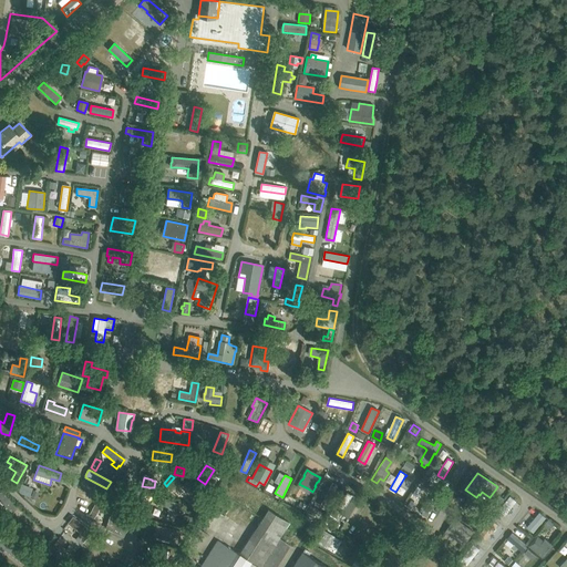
[(191,502),(198,508),(208,496),(188,478),(182,486),(194,497),(191,502)]
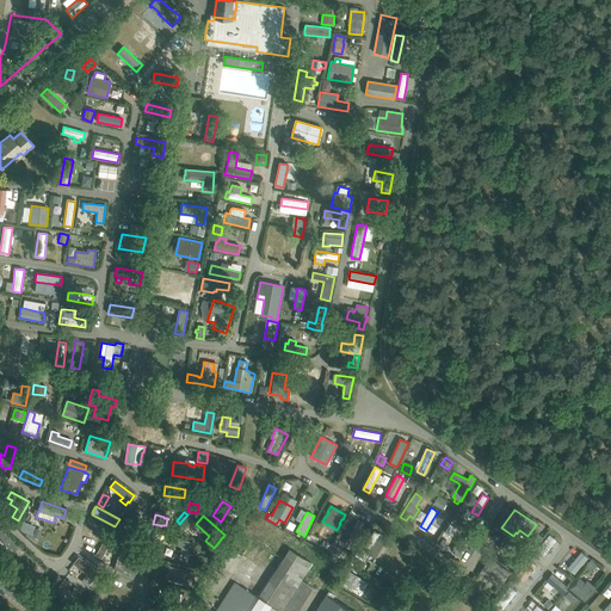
[(358,520),(345,544),(351,548),(364,524),(358,520)]
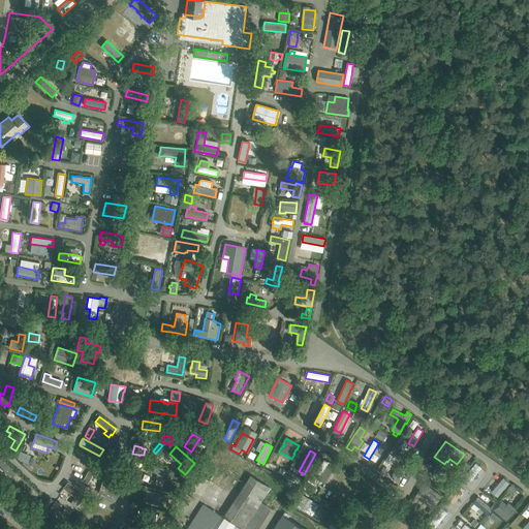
[(20,452),(18,460),(26,463),(29,456),(20,452)]
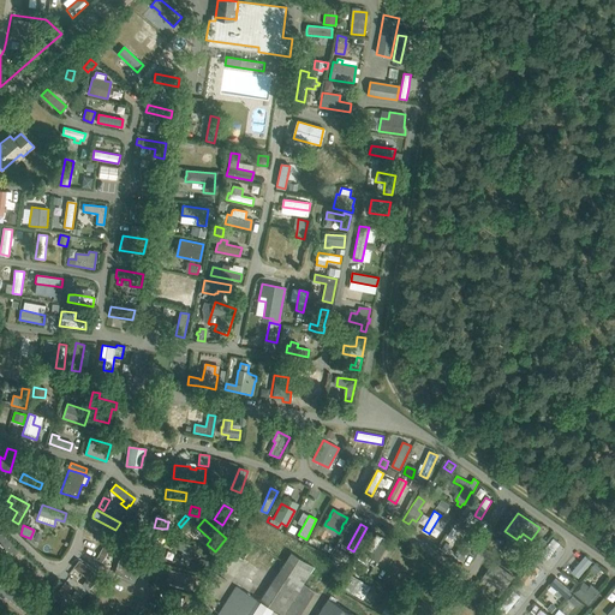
[(3,533),(0,535),(0,543),(11,554),(17,548),(3,533)]
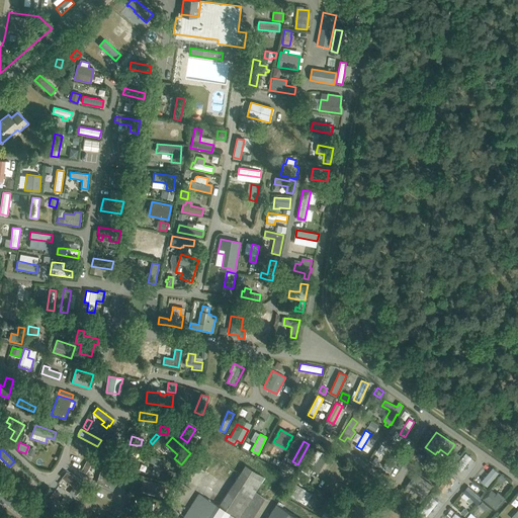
[(453,450),(447,459),(453,463),(459,455),(453,450)]
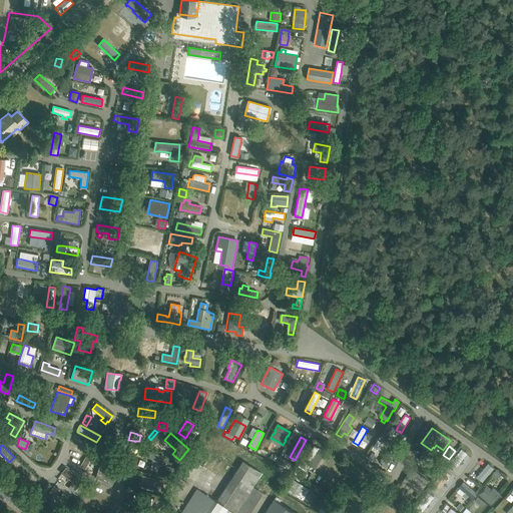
[(311,461),(309,464),(315,468),(325,452),(318,448),(311,461)]
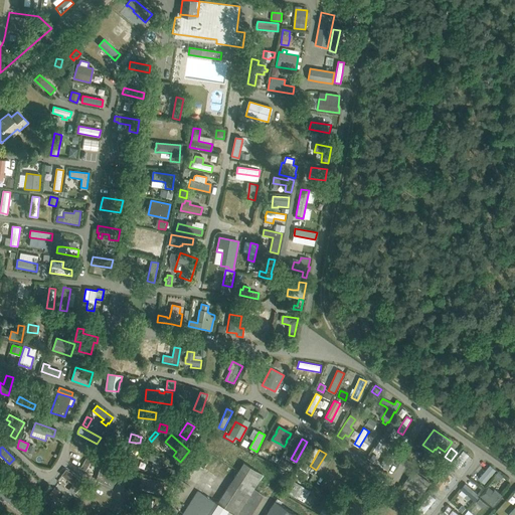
[(384,460),(381,464),(383,465),(382,467),(387,471),(398,455),(393,451),(386,461),(384,460)]
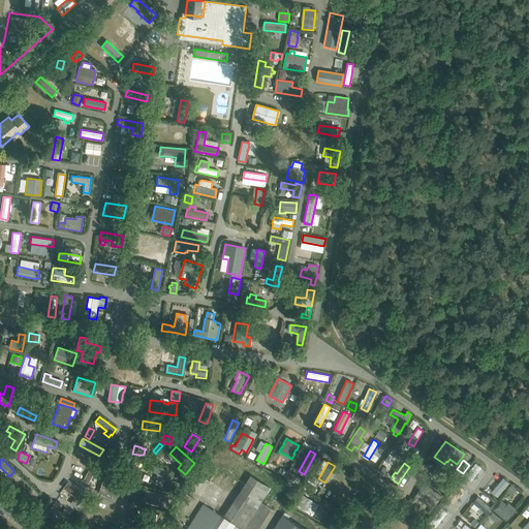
[(475,463),(466,475),(472,480),(481,468),(475,463)]
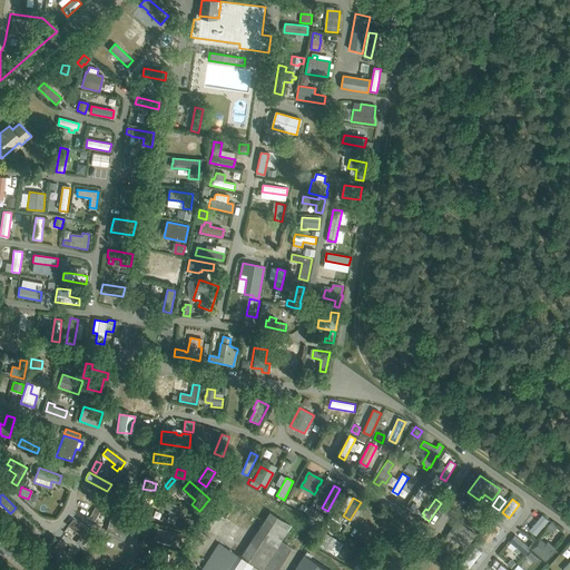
[(163,500),(159,507),(170,511),(167,520),(174,522),(180,507),(163,500)]
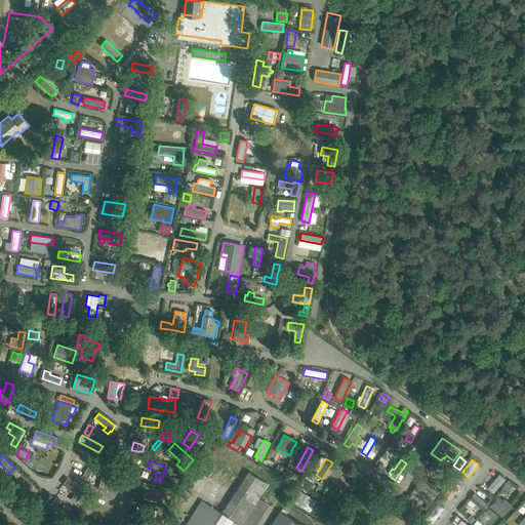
[(287,468),(284,474),(291,478),(294,472),(287,468)]
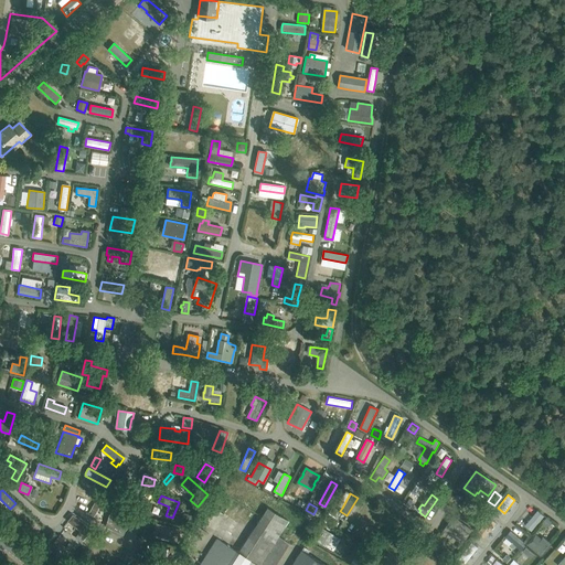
[(95,504),(88,514),(94,516),(99,507),(95,504)]
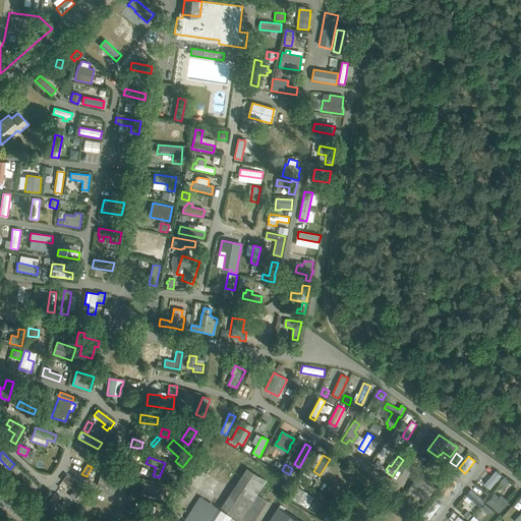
[(447,466),(443,472),(449,476),(454,470),(447,466)]
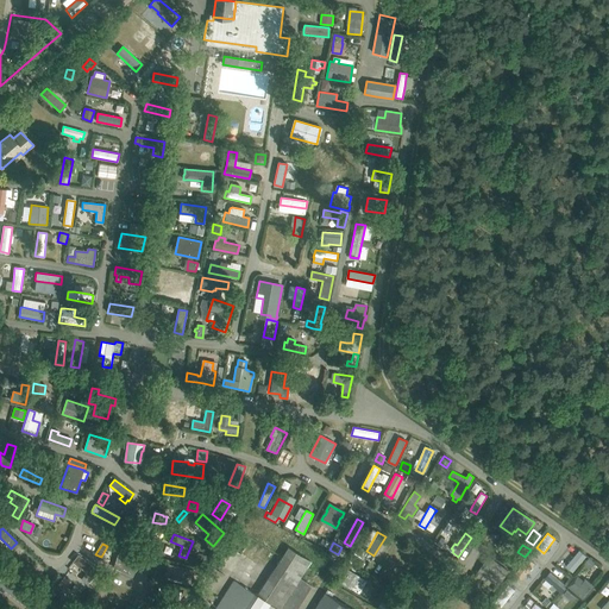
[(114,565),(113,567),(133,577),(142,558),(121,548),(114,565)]
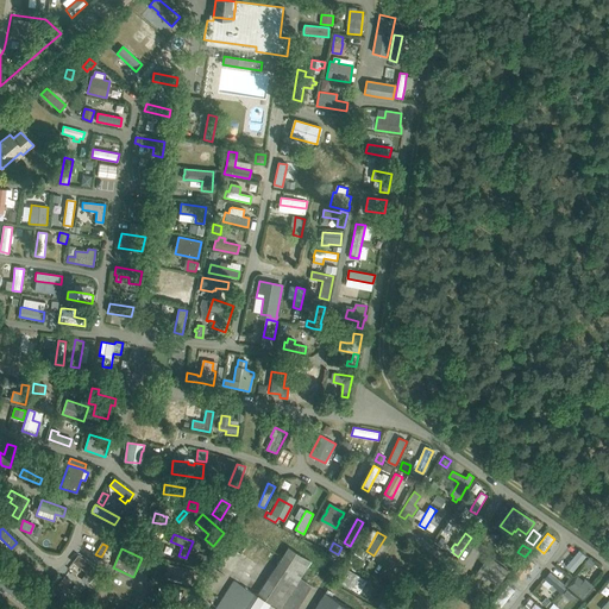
[(579,550),(566,566),(573,572),(586,556),(579,550)]
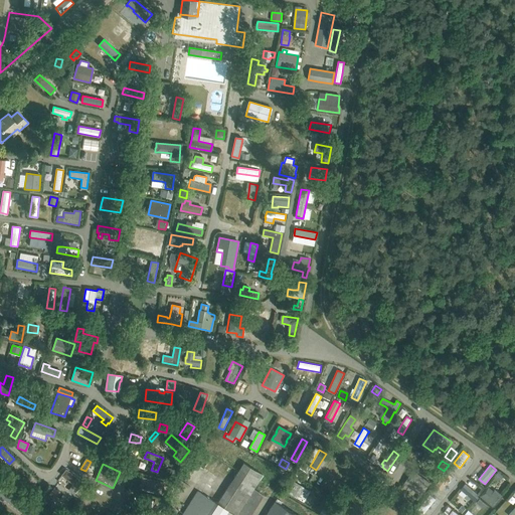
[(235,514),(259,481),(239,469),(216,503),(197,491),(182,514),(235,514)]
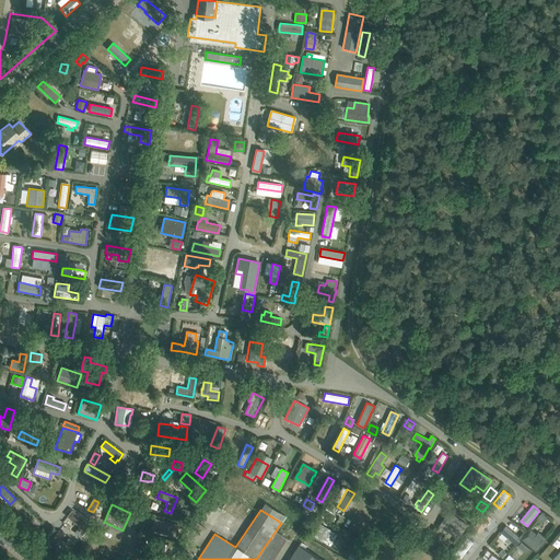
[(72,511),(67,516),(76,523),(80,526),(84,531),(85,531),(90,525),(72,511)]
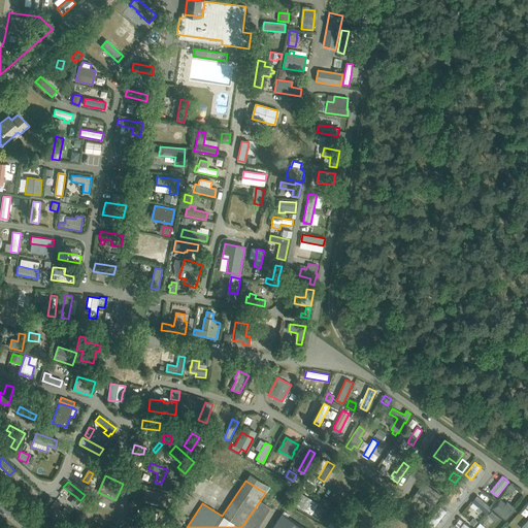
[(444,482),(440,488),(447,493),(451,487),(444,482)]
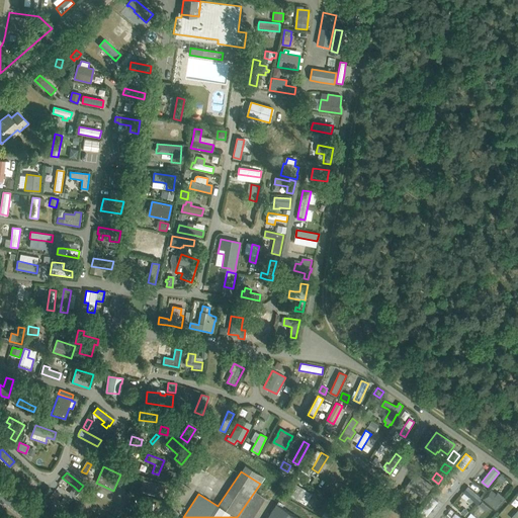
[(416,475),(407,486),(424,498),(432,487),(416,475)]
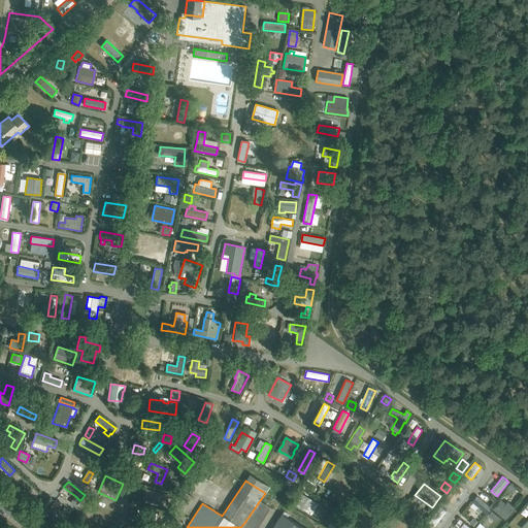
[(458,484),(447,497),(453,502),(464,489),(458,484)]
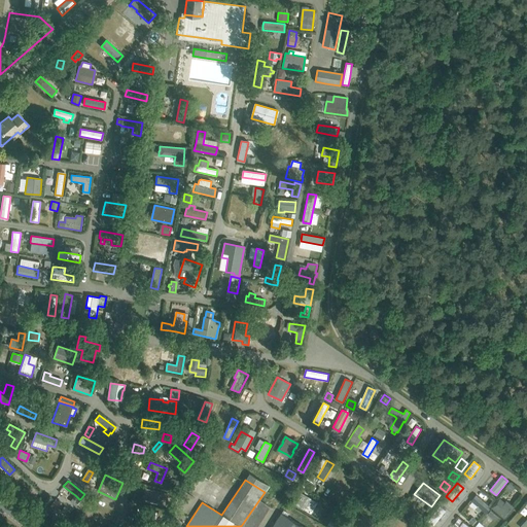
[(145,488),(143,499),(164,504),(167,494),(145,488)]
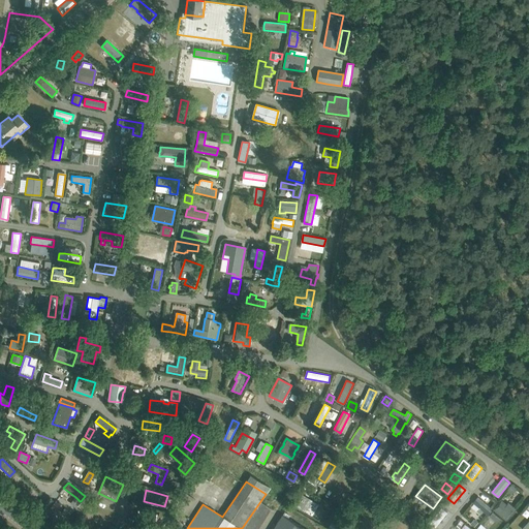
[(300,494),(293,504),(311,515),(314,508),(310,505),(313,501),(300,494)]
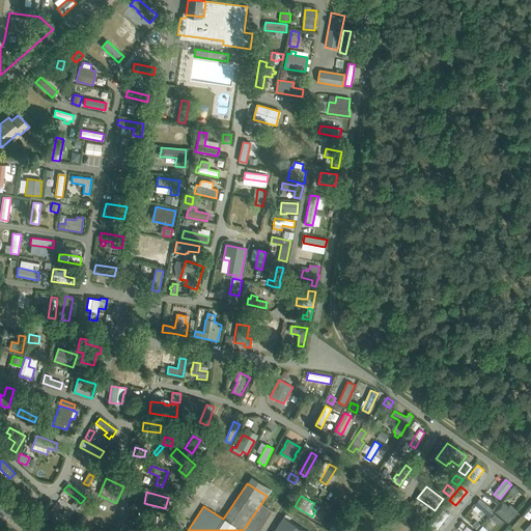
[(480,499),(475,505),(490,516),(495,511),(480,499)]
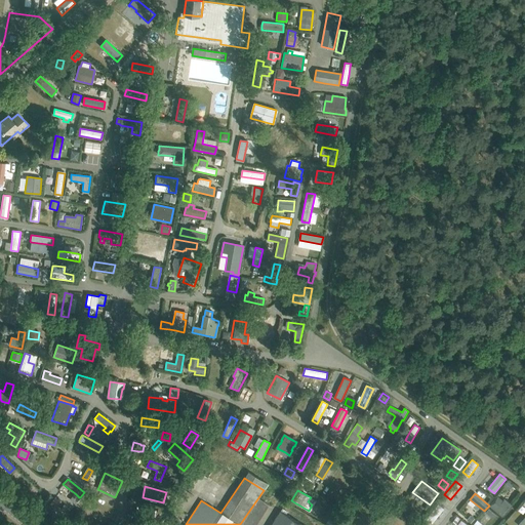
[(495,496),(490,503),(491,505),(490,506),(502,515),(510,507),(498,497),(497,498),(495,496)]
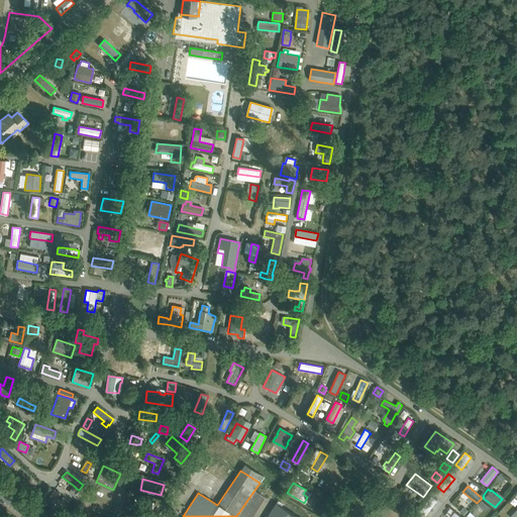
[(55,490),(49,496),(55,500),(59,493),(55,490)]
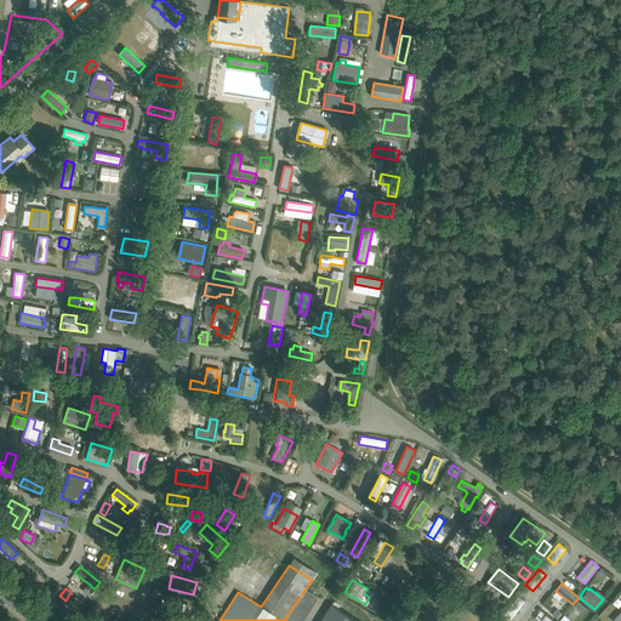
[(518,596),(506,613),(512,619),(525,602),(518,596)]
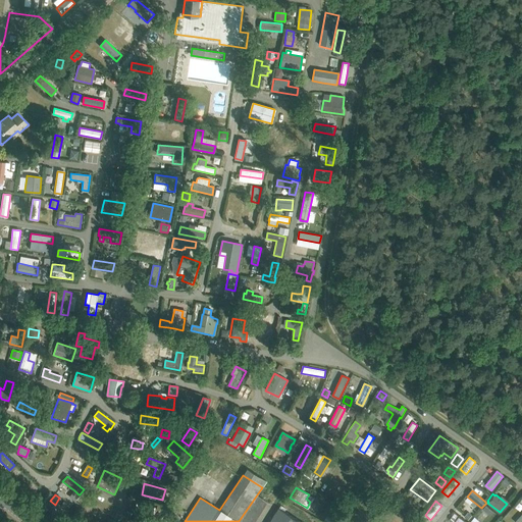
[(137,504),(136,510),(154,514),(155,508),(137,504)]
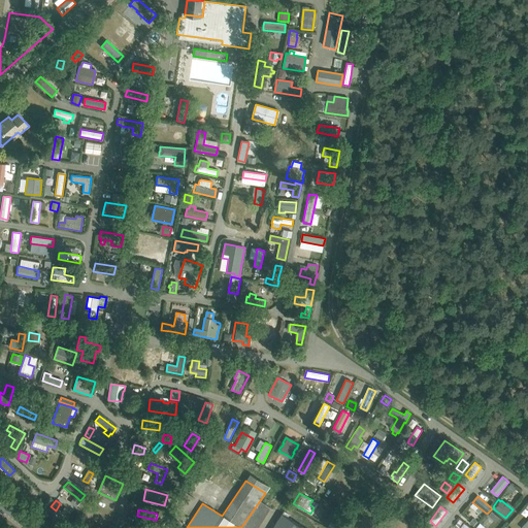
[(303,527),(282,514),(272,527),(303,527)]
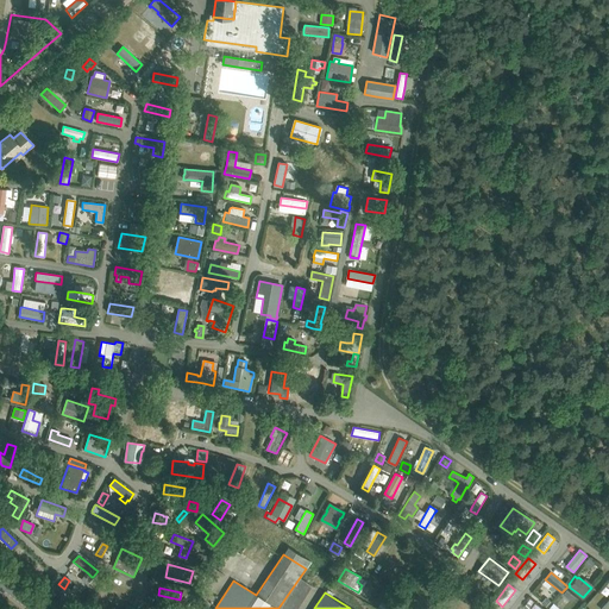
[(478,596),(473,602),(482,607),(487,601),(478,596)]
